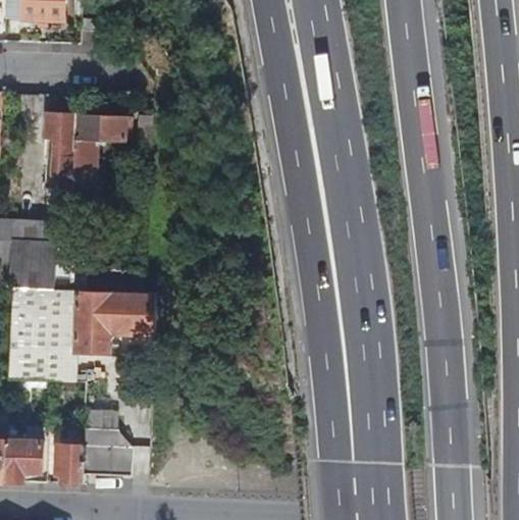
[(4,0),(4,19),(63,19),(64,0),(54,0),(4,0)]
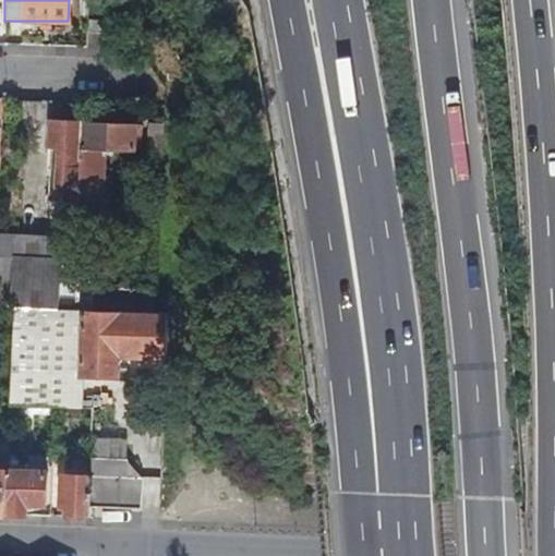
[(87,20),(86,32),(110,34),(111,22),(87,20)]
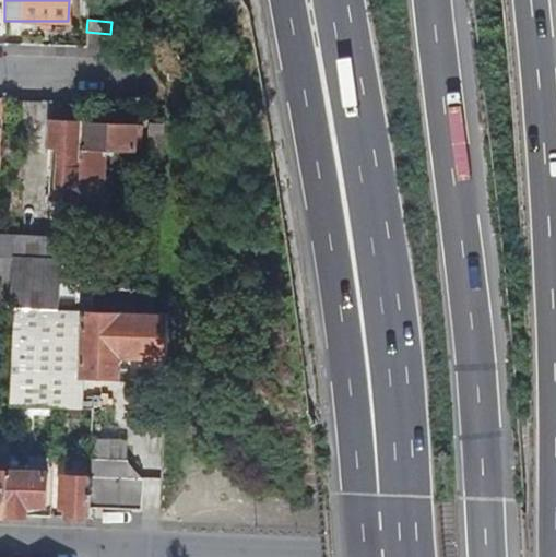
[(78,213),(79,203),(81,123),(48,122),(47,166),(50,166),(49,189),(55,190),(55,213),(78,213)]
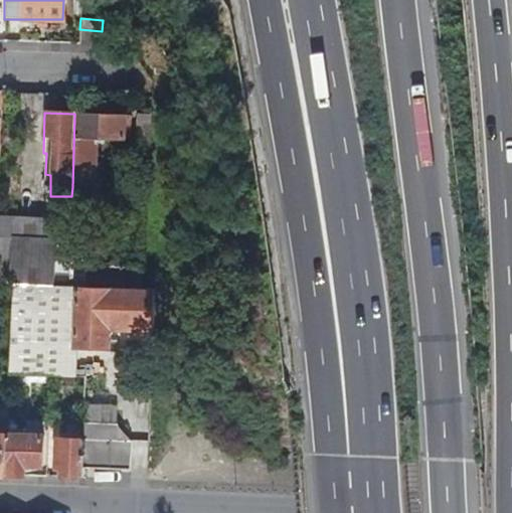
[(130,116),(74,114),(72,187),(92,187),(95,139),(125,139),(125,133),(129,133),(130,116)]
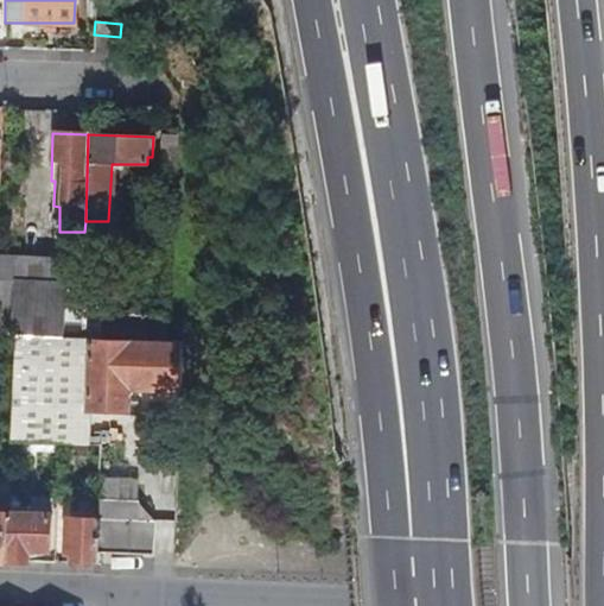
[(13,334),(16,334),(25,334),(63,336),(64,283),(16,281),(13,334)]
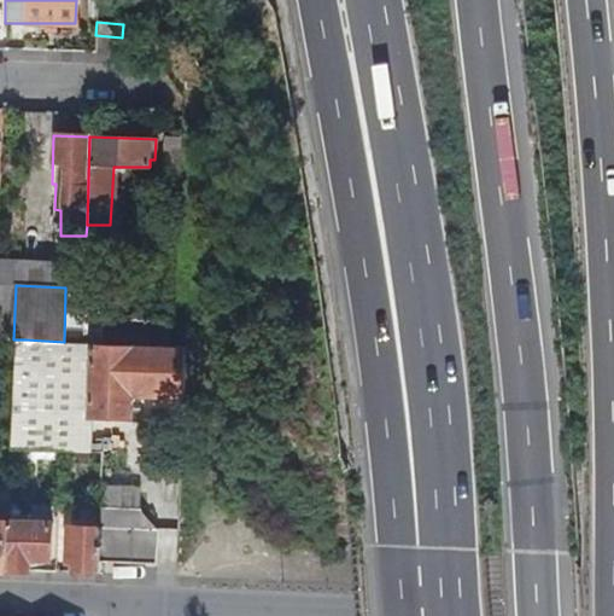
[(82,342),(168,346),(169,321),(106,319),(106,312),(83,312),(82,342)]
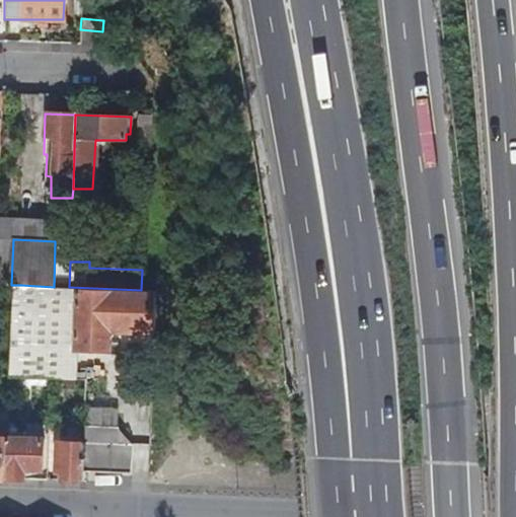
[(153,352),(155,291),(141,290),(69,287),(54,287),(21,285),(13,285),(9,377),(51,379),(75,379),(75,349),(153,352)]
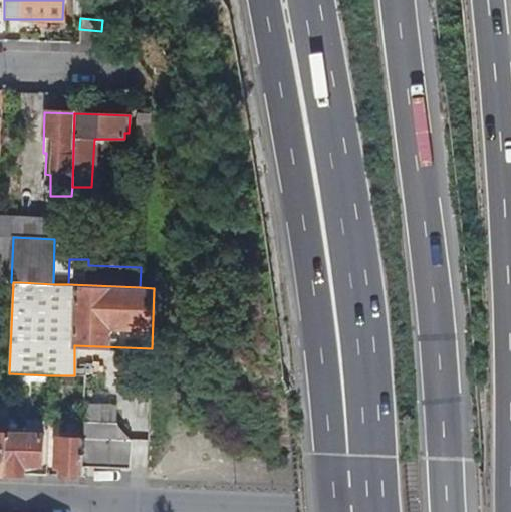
[(99,406),(84,405),(83,438),(82,466),(130,467),(131,424),(116,424),(99,423),(99,406)]
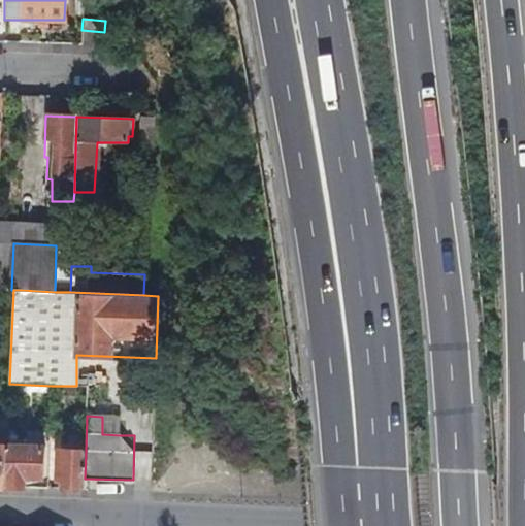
[(121,418),(102,417),(102,434),(120,435),(121,418)]
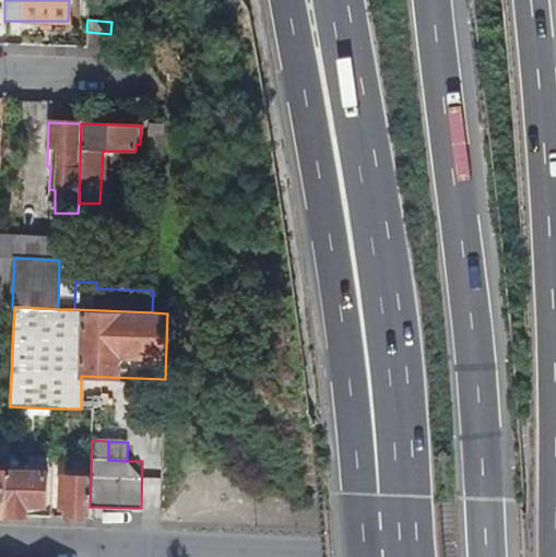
[(8,472),(7,514),(26,516),(26,505),(46,505),(47,474),(8,472)]
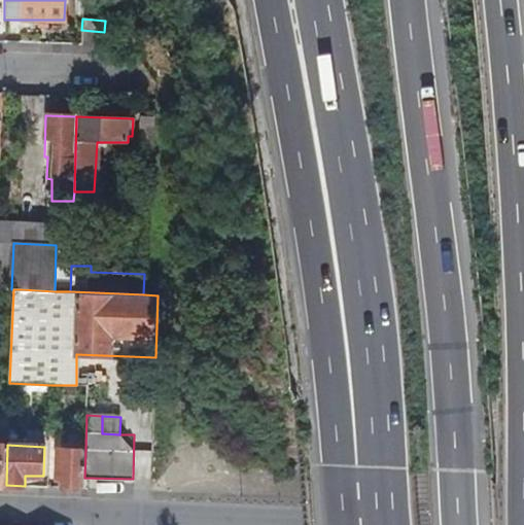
[(64,478),(64,487),(84,488),(84,478),(85,449),(59,449),(58,478),(64,478)]
